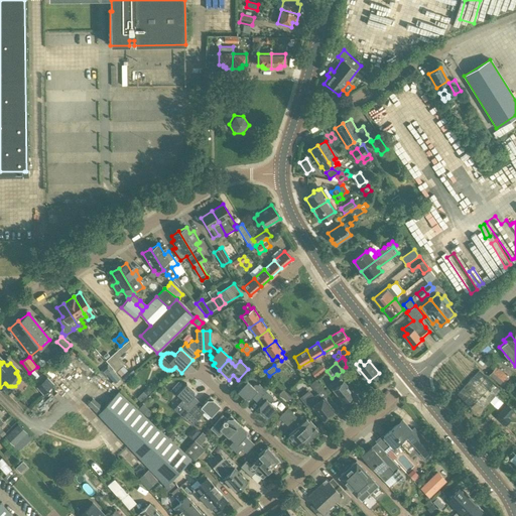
[(321,365),(316,369),(320,373),(326,369),(321,365)]
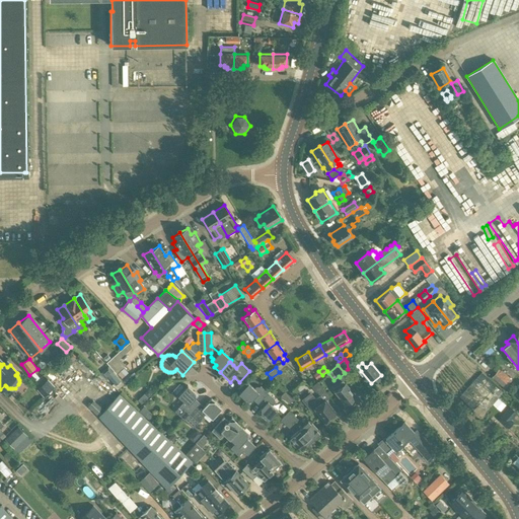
[(120,380),(109,368),(104,372),(107,375),(106,375),(115,385),(120,380)]
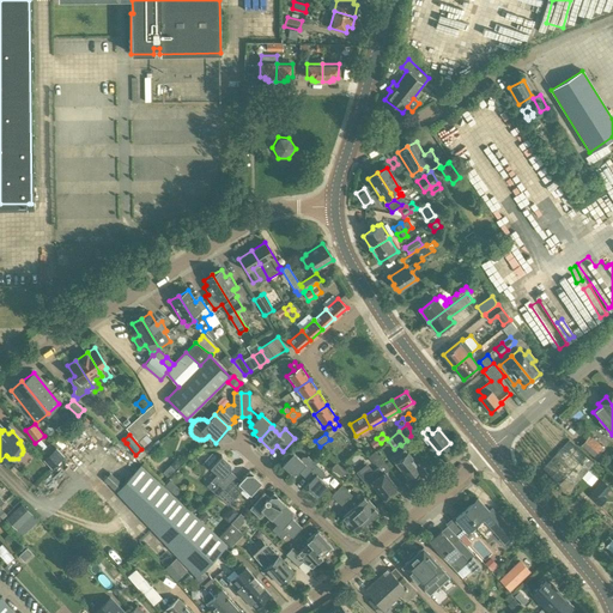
[(589,436),(588,437),(581,445),(578,448),(594,461),(596,459),(604,449),(602,447),(604,447),(593,437),(592,438),(589,436)]
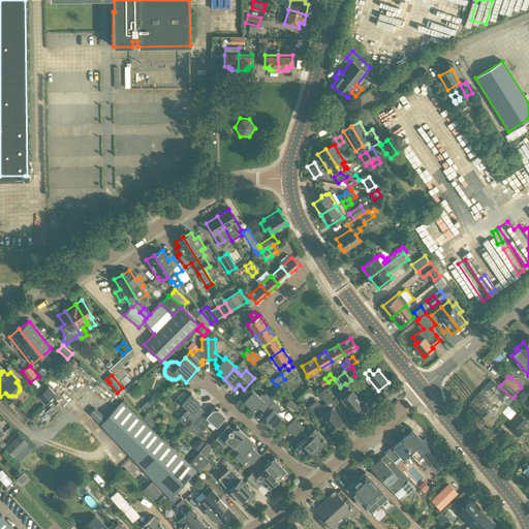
[(329,382),(324,378),(319,382),(323,386),(329,382)]
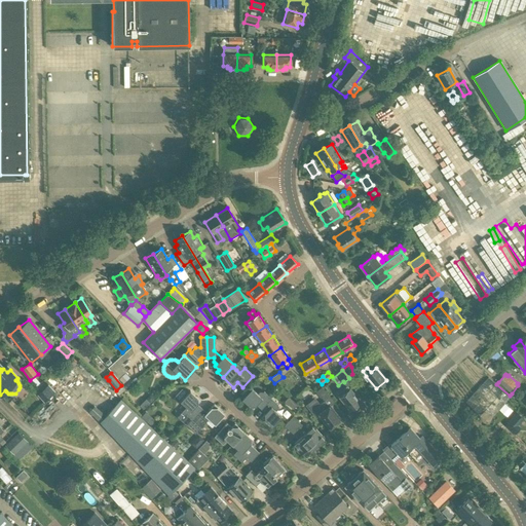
[(510,397),(488,378),(465,403),(488,421),(510,397)]
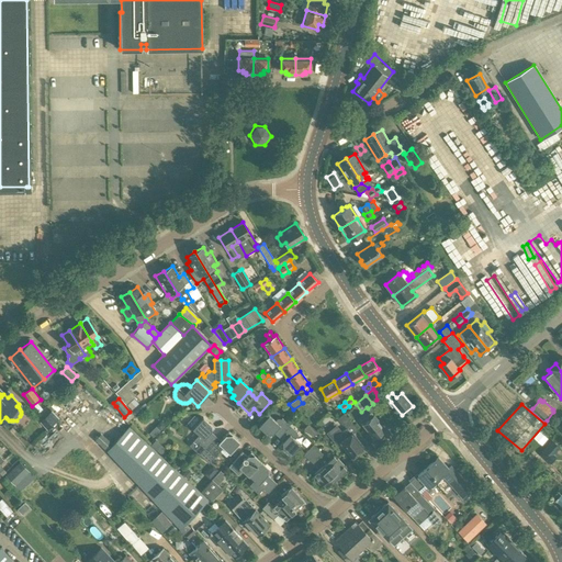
[(369,419),(362,425),(373,438),(384,429),(373,415),(373,416),(370,412),(366,416),(369,419)]
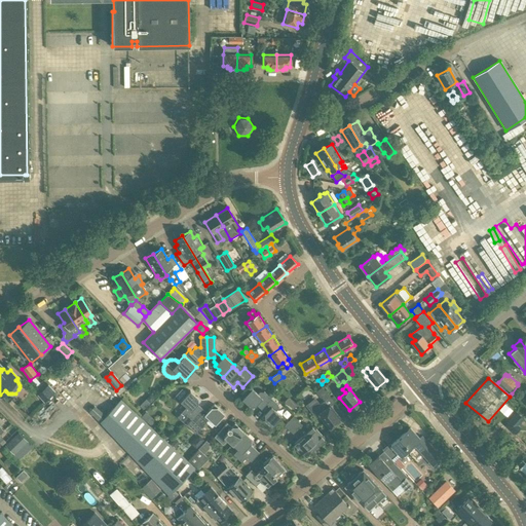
[(322,387),(315,391),(320,398),(321,397),(323,400),(329,395),(322,387)]
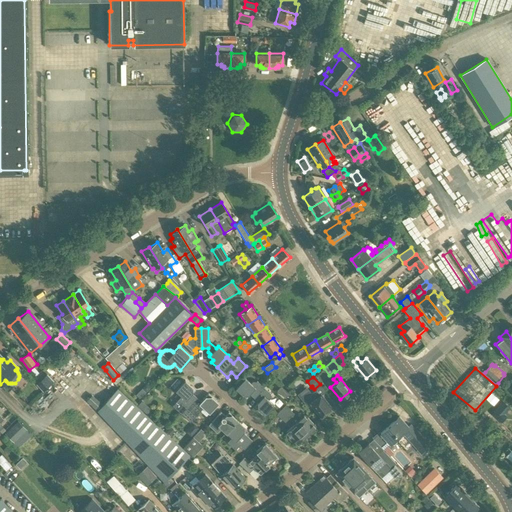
[(43,391),(50,383),(45,378),(43,378),(37,384),(43,391)]
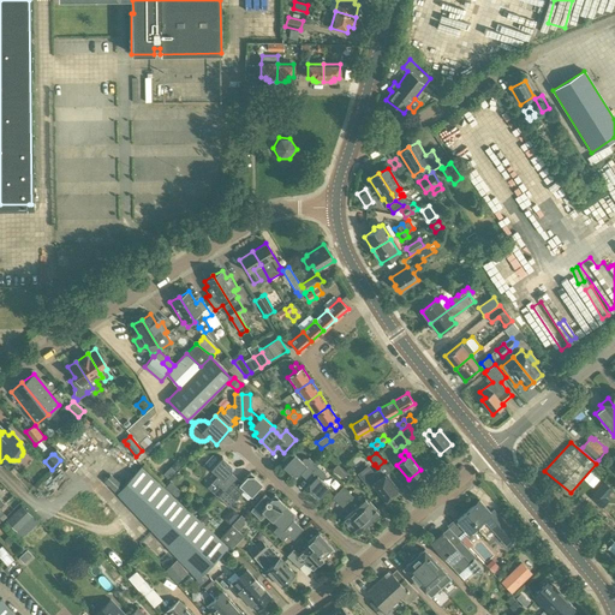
[(305,478),(317,465),(309,458),(304,458),(302,460),(294,454),(282,466),(296,478),(299,473),(305,478)]
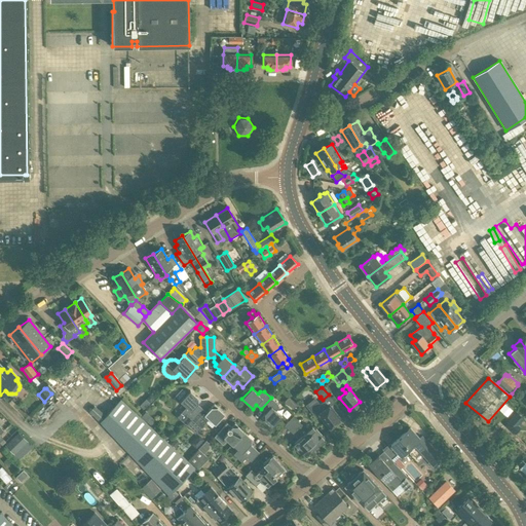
[(5,390),(0,395),(8,404),(13,399),(8,393),(6,391),(5,390)]
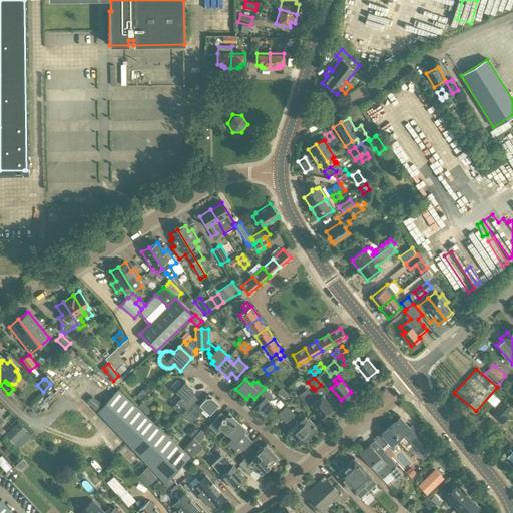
[(187,409),(196,398),(192,394),(195,391),(185,381),(175,392),(181,397),(178,401),(187,409)]
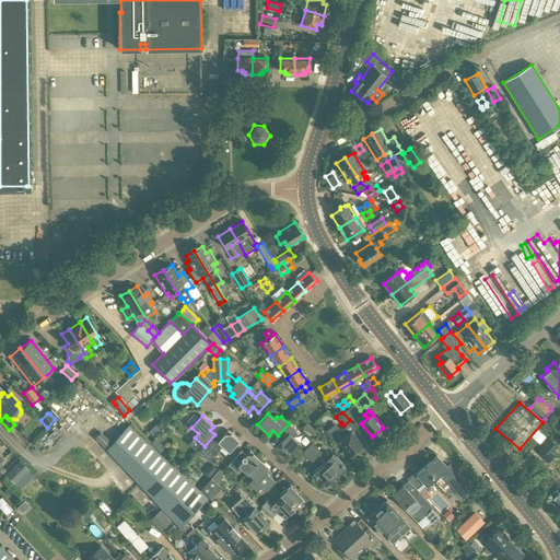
[(289,423),(278,435),(282,440),(278,444),(290,454),(300,443),(293,438),(296,434),(295,430),(289,423)]
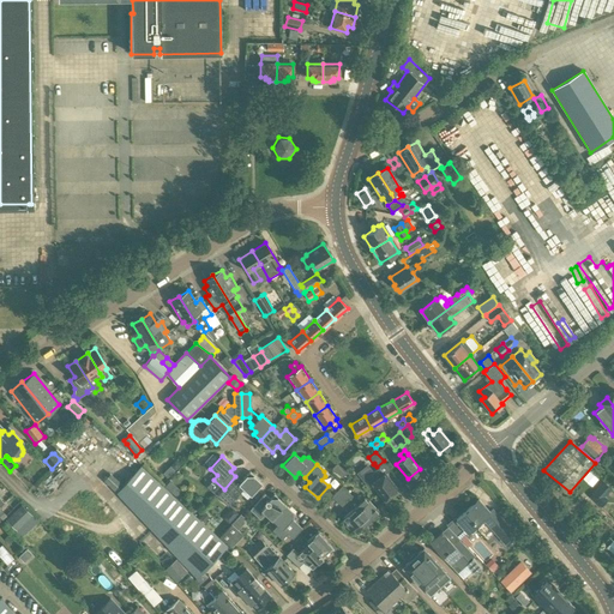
[(332,470),(342,479),(347,473),(337,464),(332,470)]
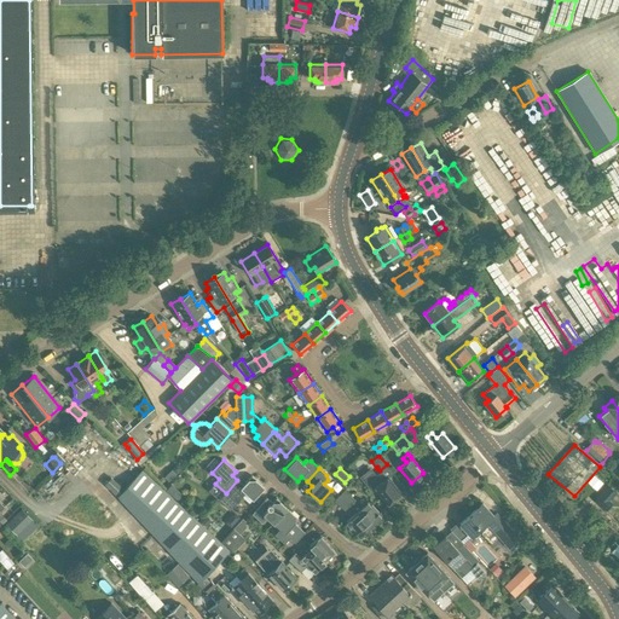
[(169,480),(177,474),(172,469),(165,476),(169,480)]
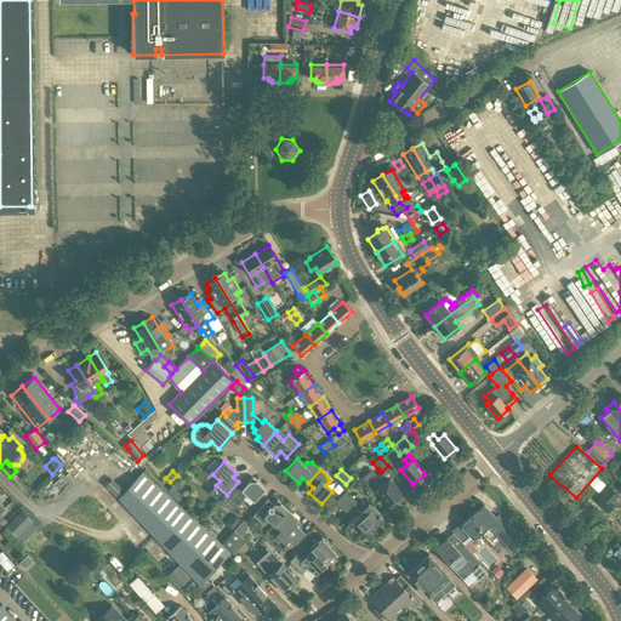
[(118,497),(200,584),(229,552),(142,472),(118,497)]
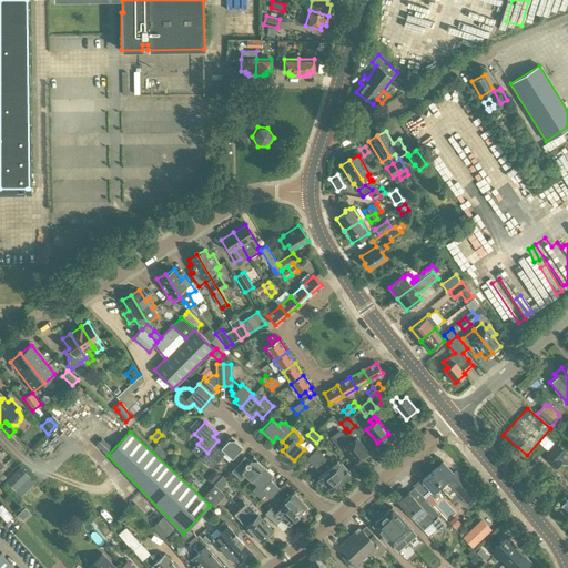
[(345,437),(344,436),(335,444),(341,452),(345,448),(355,463),(367,453),(356,438),(355,438),(351,433),(345,437)]
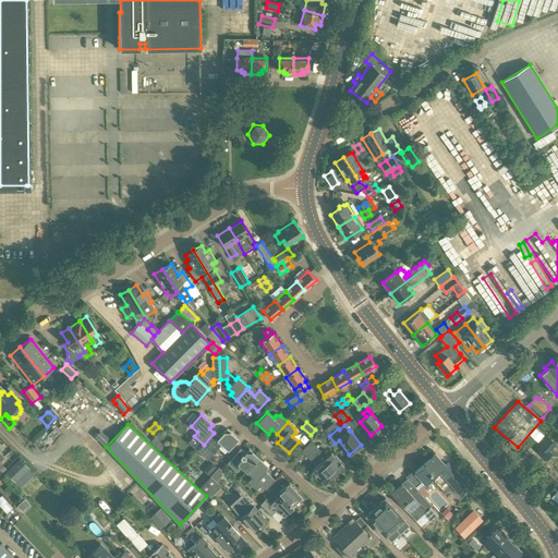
[(214,433),(204,445),(197,450),(207,459),(213,453),(221,445),(228,450),(239,439),(227,428),(219,437),(214,433)]
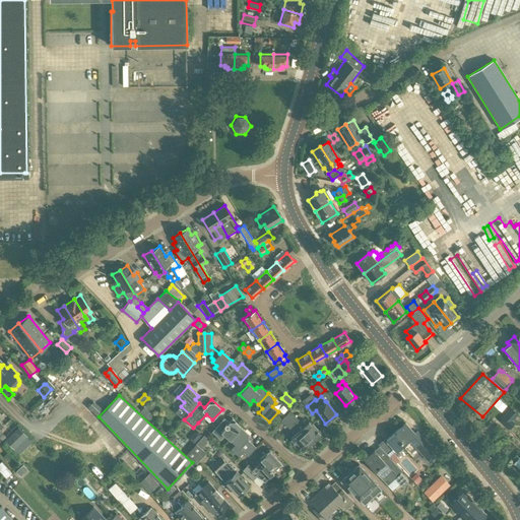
[(143,416),(148,411),(143,407),(139,412),(143,416)]
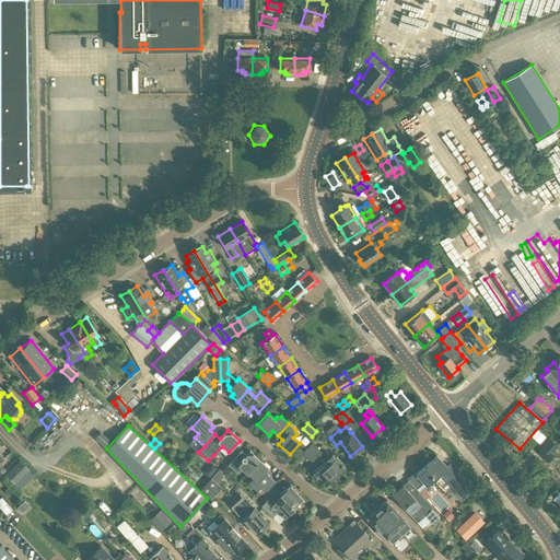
[(307,457),(316,447),(312,443),(303,453),(307,457)]
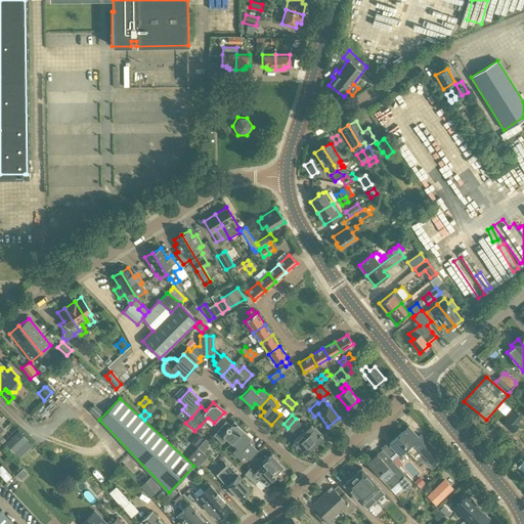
[(516,423),(509,417),(501,424),(512,433),(518,426),(516,423)]
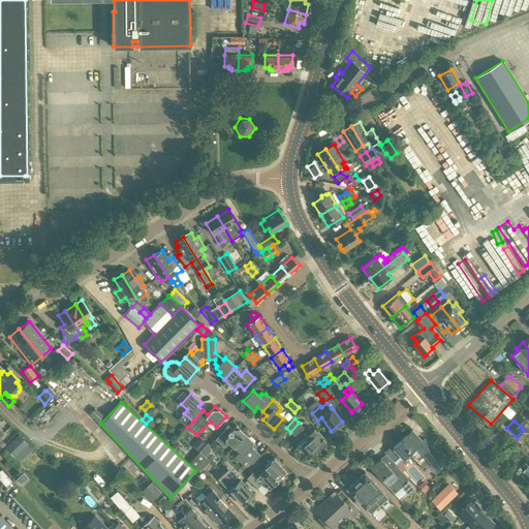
[(304,427),(299,423),(290,432),(294,436),(296,437),(304,427)]
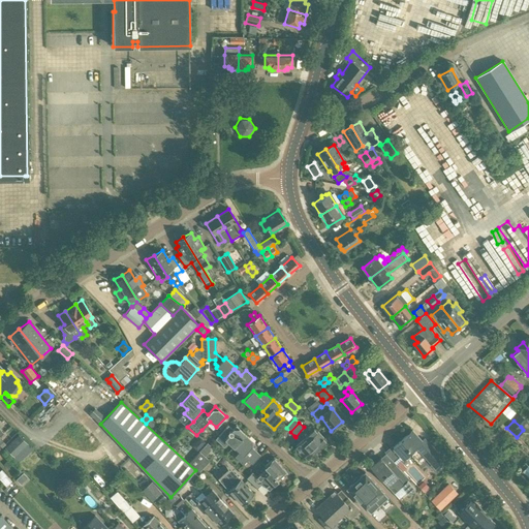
[(234,446),(245,434),(236,426),(232,430),(228,426),(215,439),(224,446),(228,442),(234,446)]
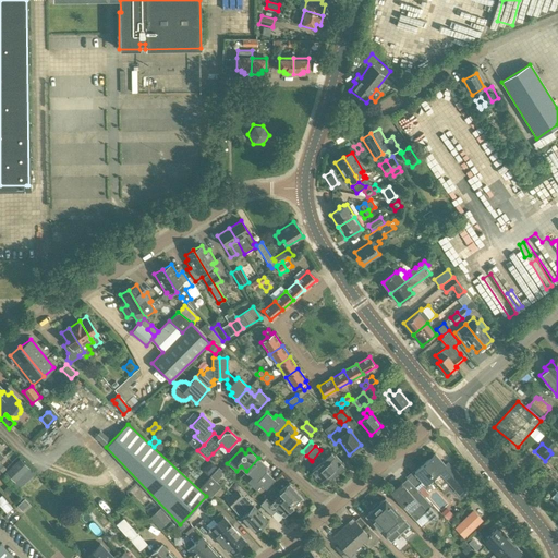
[(322,462),(334,475),(336,473),(338,473),(340,473),(341,472),(342,471),(343,469),(343,466),(343,465),(331,452),(322,462)]
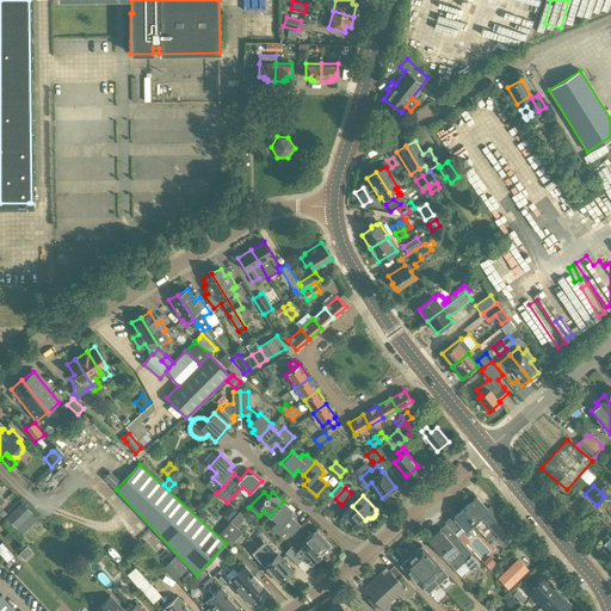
[(481,517),(498,536),(500,532),(506,539),(514,534),(491,507),(487,510),(476,498),(454,516),(457,520),(449,528),(458,536),(462,534),(481,517)]
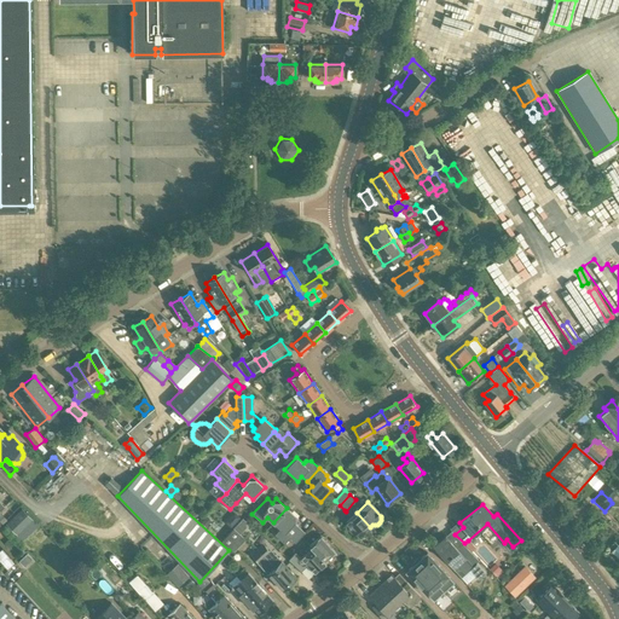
[(299,519),(287,508),(273,522),(279,528),(275,534),(284,544),(290,538),(295,543),(305,533),(294,522),(299,519)]
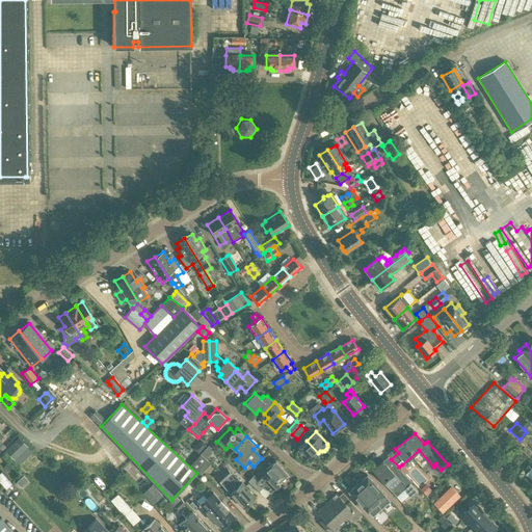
[(28,447),(19,437),(5,451),(15,460),(28,447)]
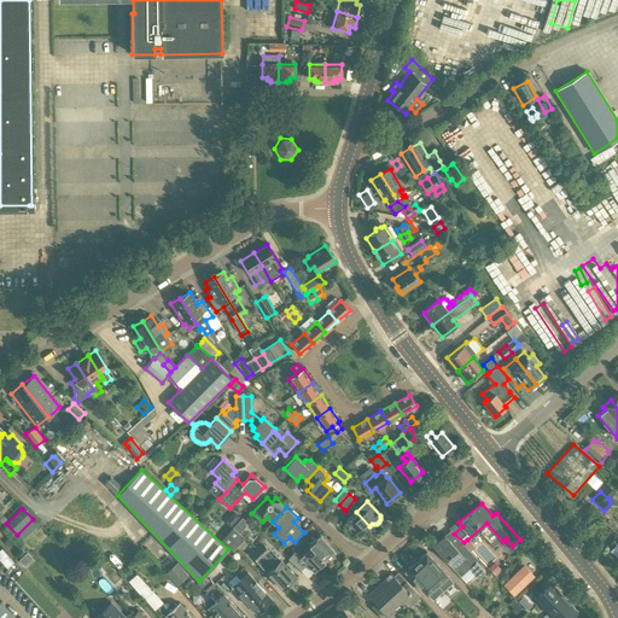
[(369,526),(356,512),(345,522),(348,525),(348,528),(348,530),(349,531),(351,532),(353,532),(356,532),(359,536),(369,526)]
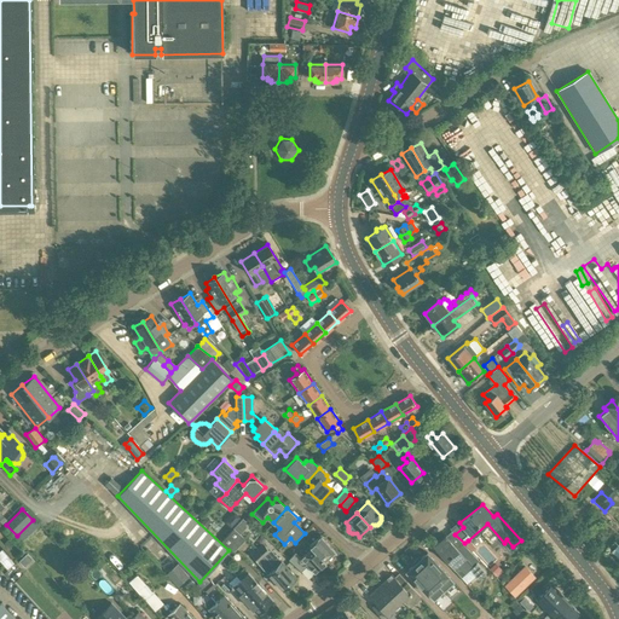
[(243,520),(237,526),(243,532),(249,526),(243,520)]
